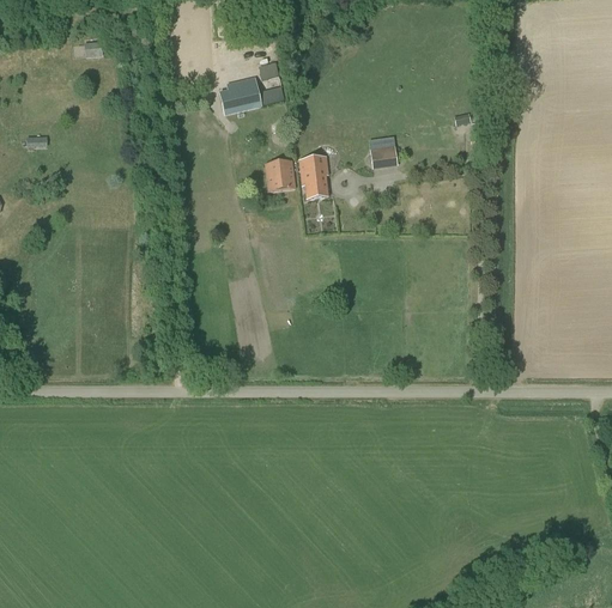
[(85,40),(86,54),(103,53),(102,40),(85,40)]
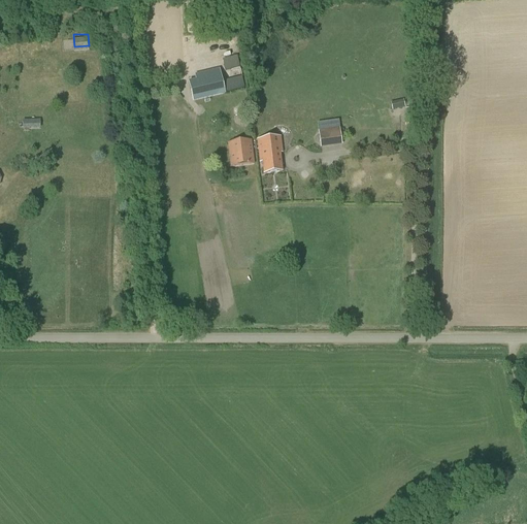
[(222,71),(197,77),(189,78),(194,99),(209,95),(226,91),(223,77),(222,71)]
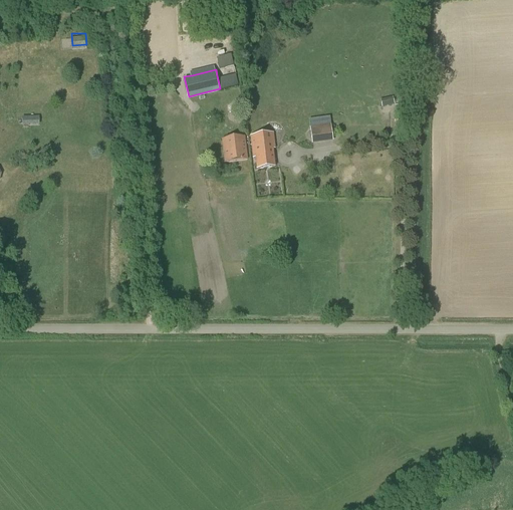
[(217,75),(220,86),(236,82),(239,82),(237,71),(217,75)]
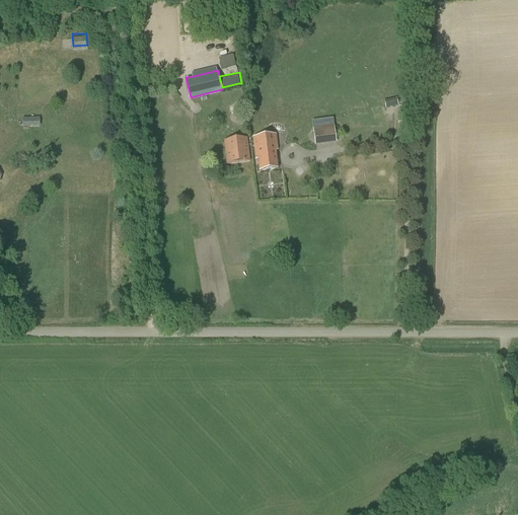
[(398,102),(396,94),(384,97),(386,105),(398,102)]
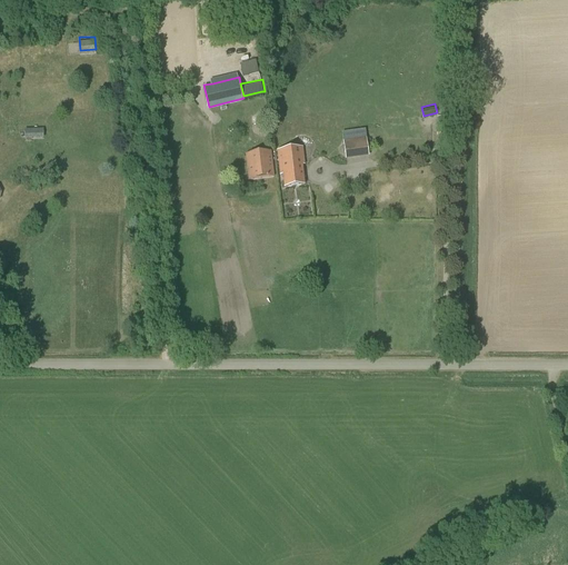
[(26,124),(26,134),(45,134),(45,124),(26,124)]
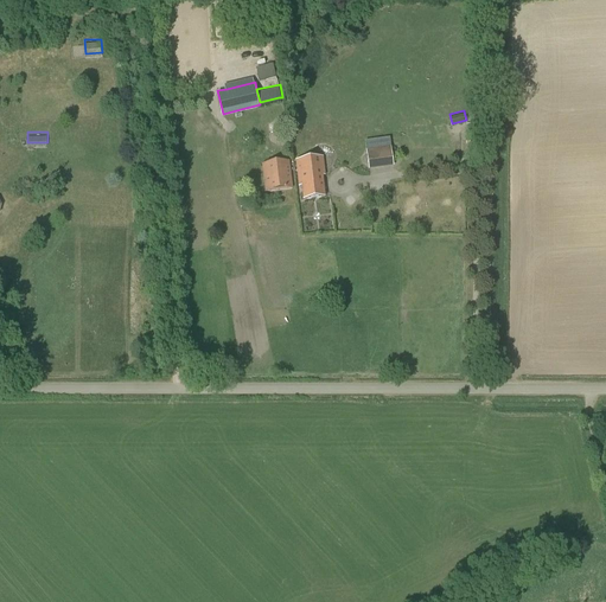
[(394,162),(391,142),(367,146),(370,166),(394,162)]
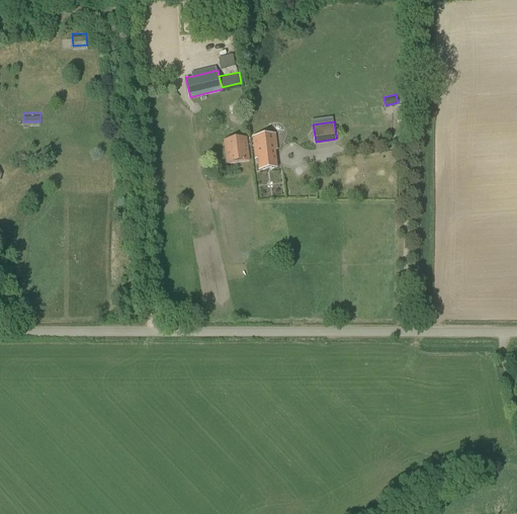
[(253,134),(256,156),(258,156),(259,168),(277,165),(275,147),(277,147),(275,131),(253,134)]
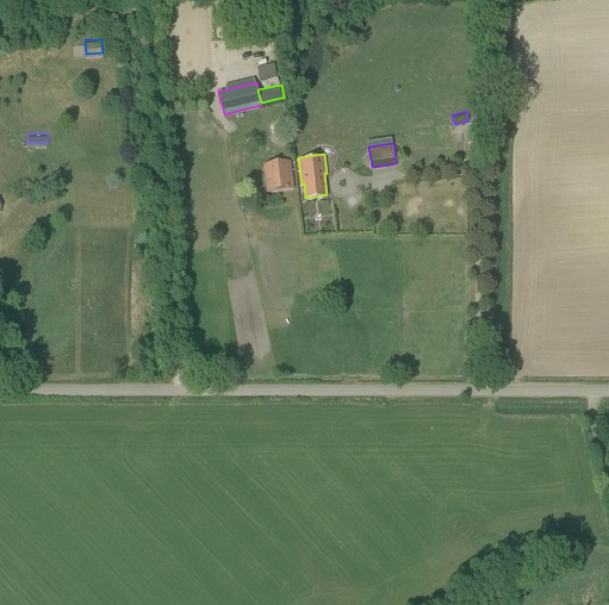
[(262,162),(266,189),(294,186),(291,157),(262,162)]
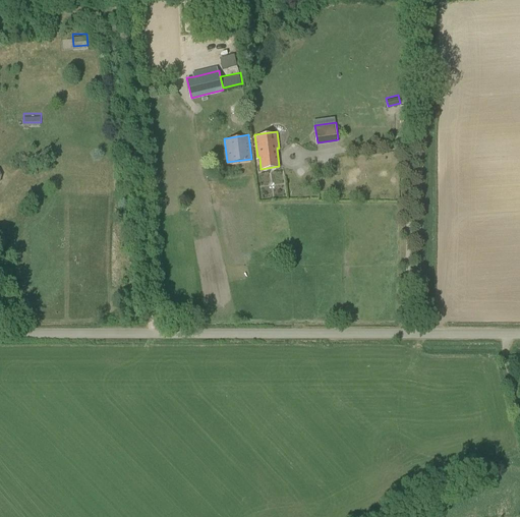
All buildings are outlined.
